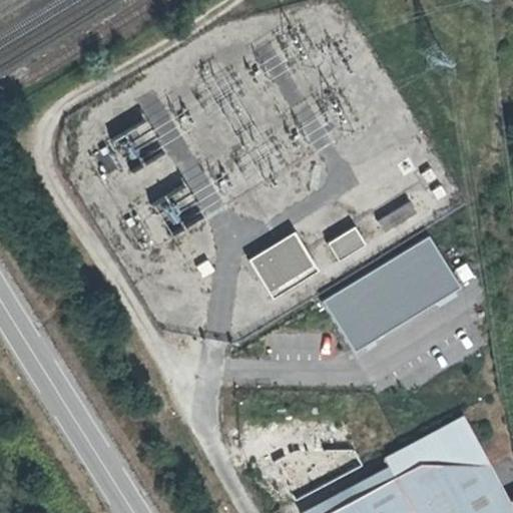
[(416,212),(408,199),(376,219),(384,233),(416,212)]
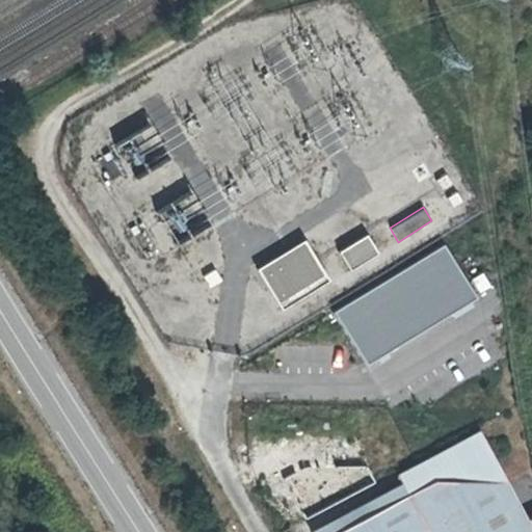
[(368,233),(338,251),(350,271),(380,253),(368,233)]
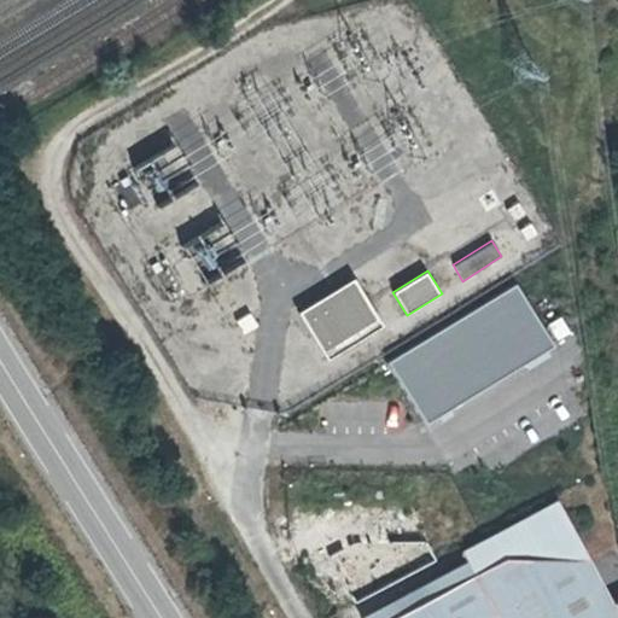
[(355,280),(301,313),(325,354),(379,321),(355,280)]
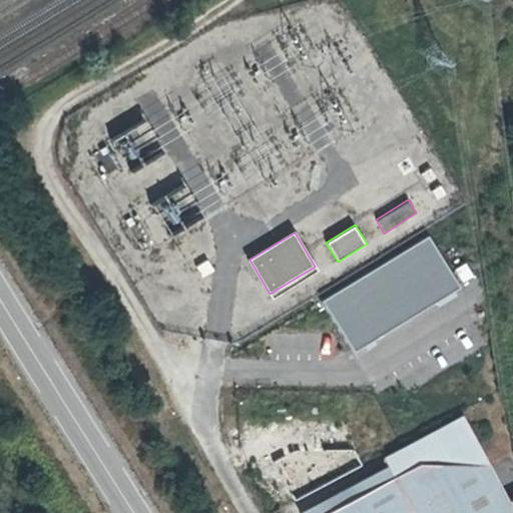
[(428,237),(325,300),(354,348),(457,286),(428,237)]
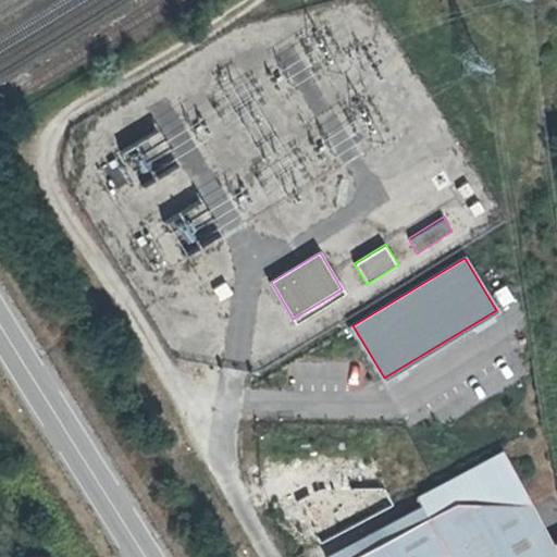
[(421,510),(331,556),(553,556),(547,543),(499,448),(413,495),(416,498),(421,510)]
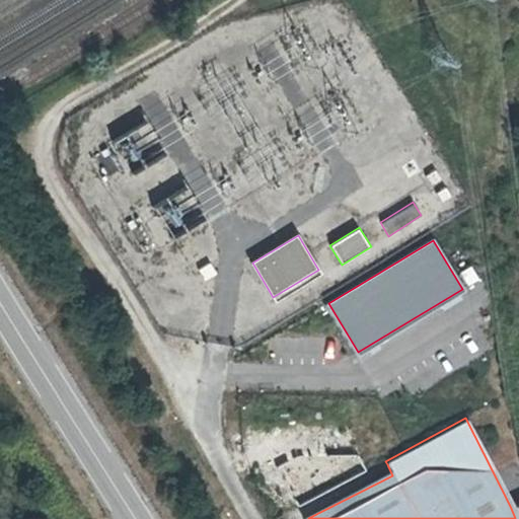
[(295,513),(298,518),(308,518),(392,475),(387,464),(295,513)]
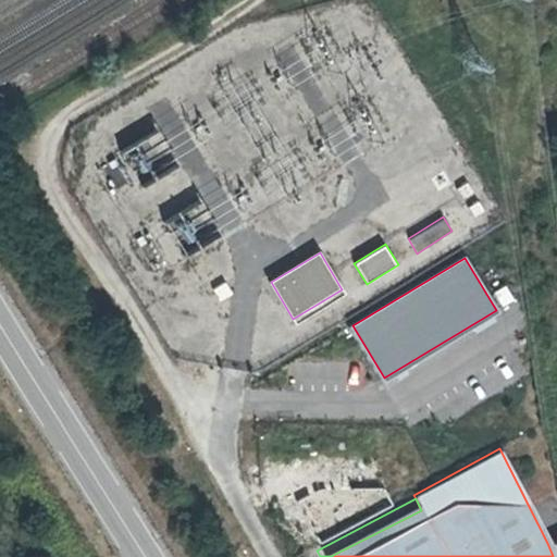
[(556,556),(549,542),(547,543),(553,556),(556,556)]
